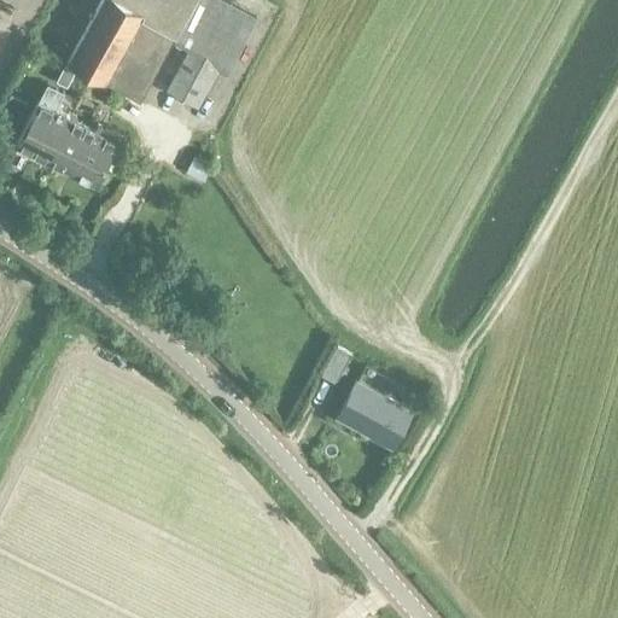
[(173,40),(186,47),(167,85),(199,101),(217,70),(225,75),(256,15),(226,0),(99,0),(66,60),(105,82),(139,99),(173,40)]
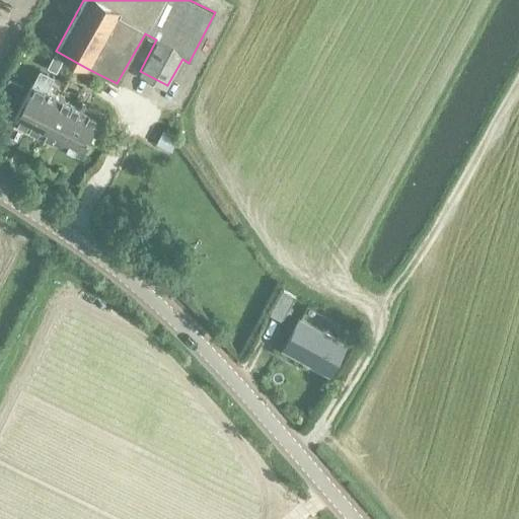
[(38,131),(40,133),(64,84),(53,78),(55,76),(40,68),(13,119),(26,126),(27,130),(33,133),(38,131)]
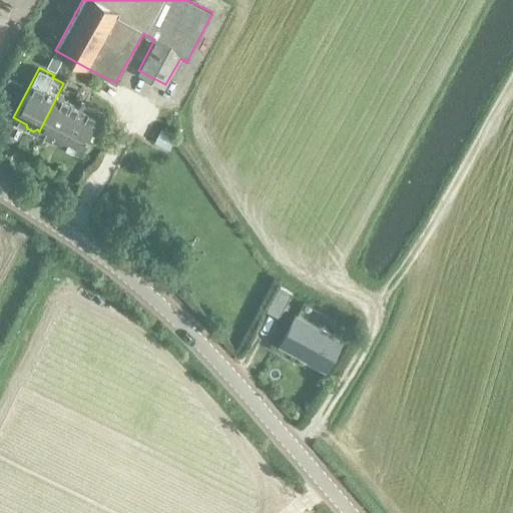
[(0,108),(9,113),(23,84),(8,77),(0,93),(0,108)]
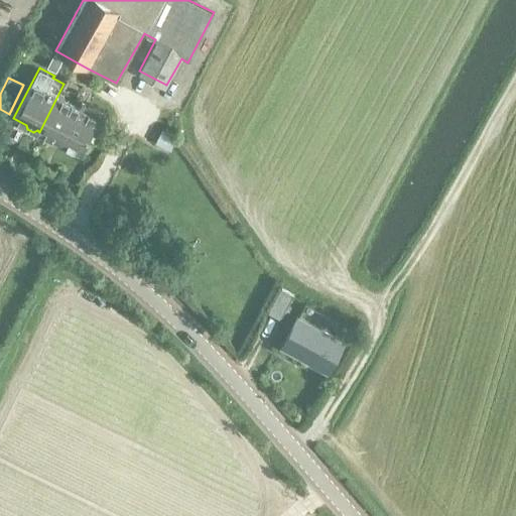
[(79,106),(70,102),(76,90),(63,84),(39,132),(79,151),(92,124),(100,127),(106,114),(81,102),(79,106)]
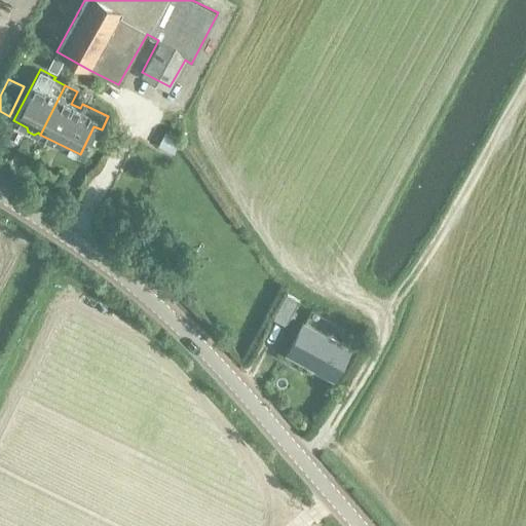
[(286,322),(297,298),(286,292),(274,315),(286,322)]
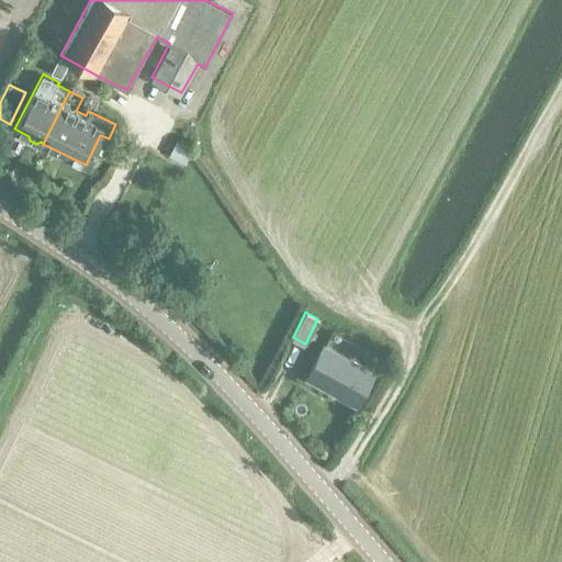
[(357,404),(374,371),(324,344),(308,369),(334,383),(330,390),(357,404)]
